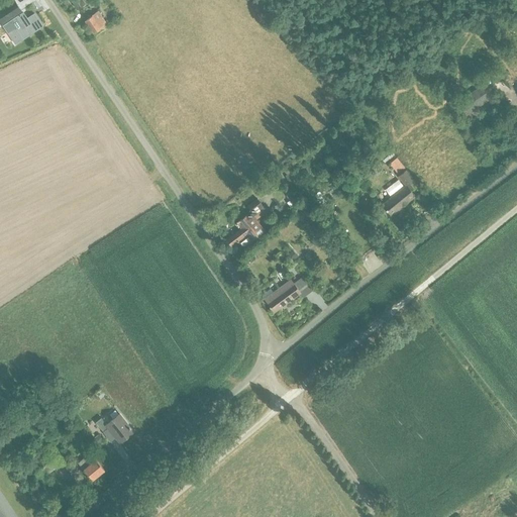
[(15,0),(0,10),(0,19),(3,23),(22,10),(15,0)]
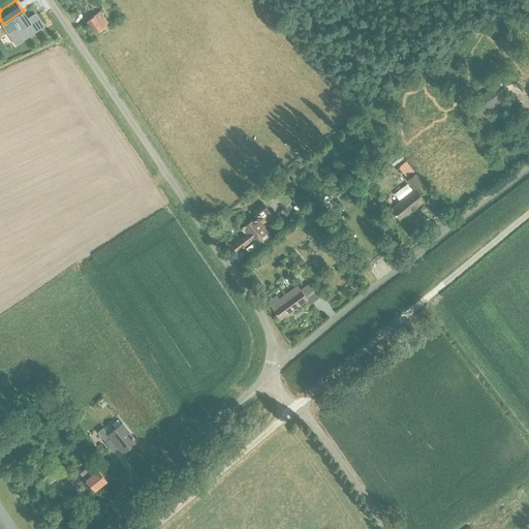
[(87,3),(84,0),(72,0),(79,8),(87,3)]
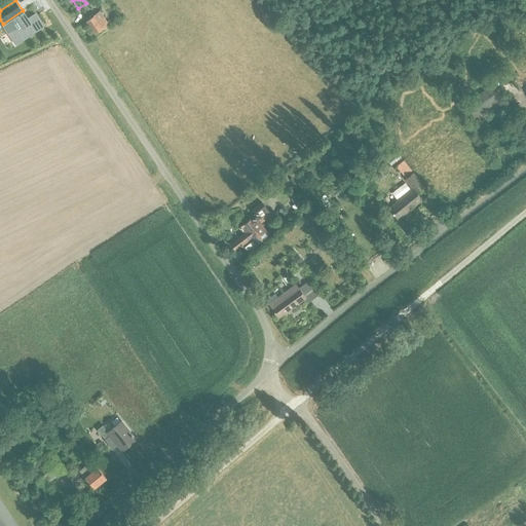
[(87,22),(96,33),(111,22),(109,20),(106,22),(99,10),(97,11),(98,13),(87,22)]
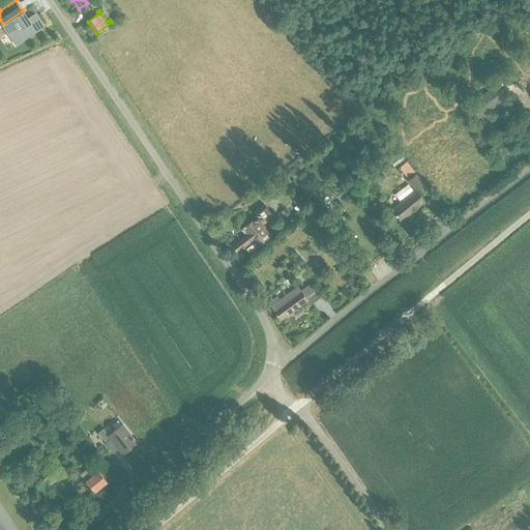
[(8,33),(16,45),(43,26),(35,13),(28,18),(25,12),(12,21),(17,28),(8,33)]
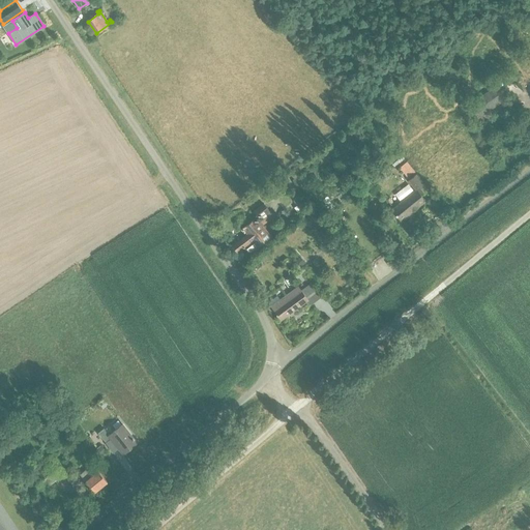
[(464,108),(474,122),(502,102),(492,89),(464,108)]
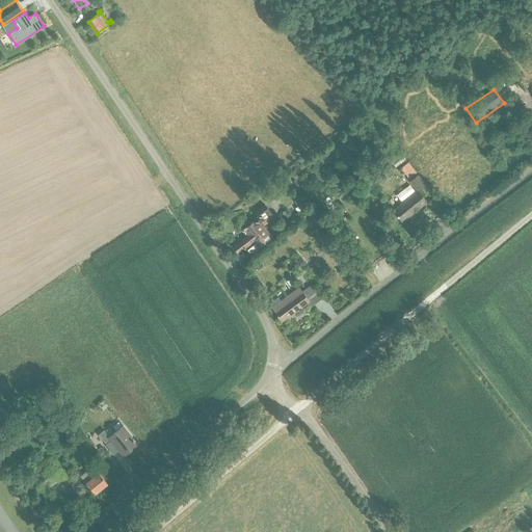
[(409,159),(401,166),(410,177),(419,170),(409,159)]
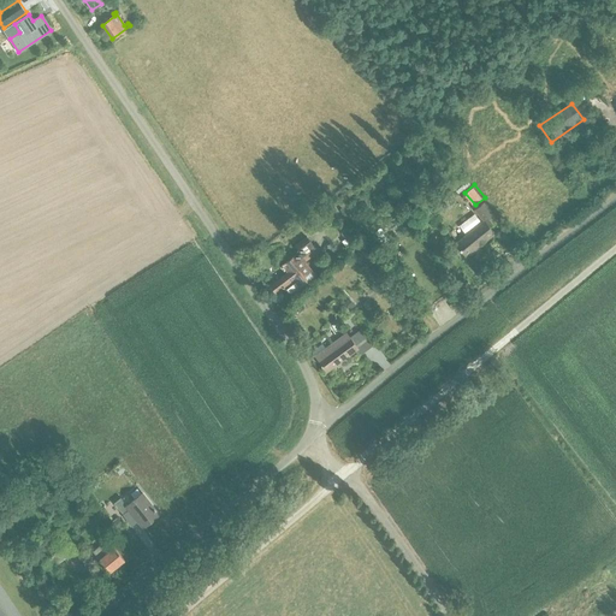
[(466,258),(495,234),(490,227),(498,221),(484,202),(475,209),(484,220),(455,244),(466,258)]
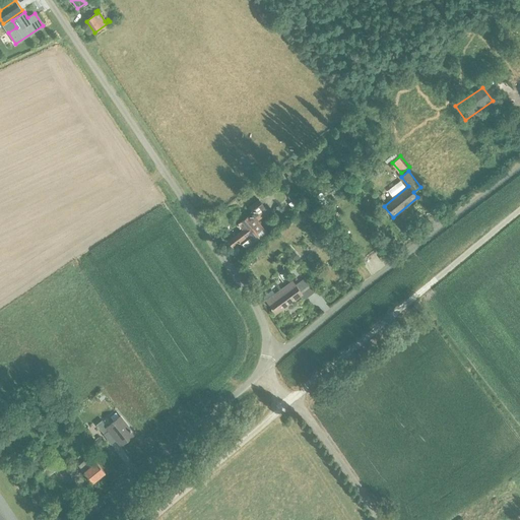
[(388,198),(401,188),(396,181),(383,191),(388,198)]
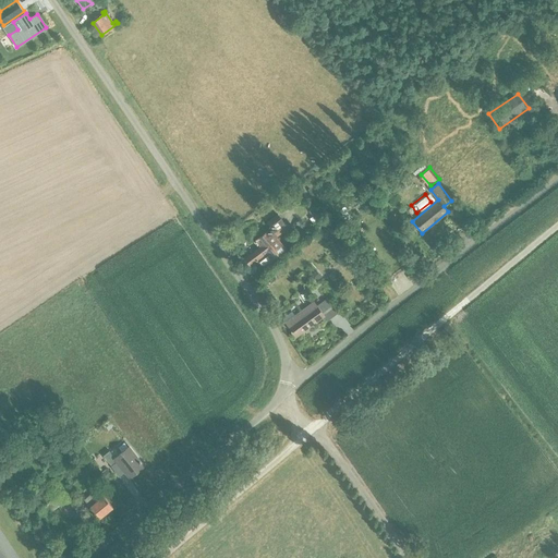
[(327,214),(320,206),(316,209),(323,218),(327,214)]
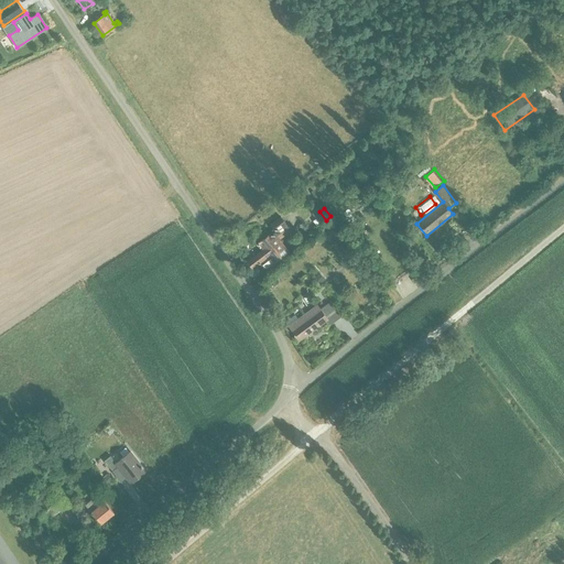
[(317,209),(312,214),(321,224),(325,220),(317,209)]
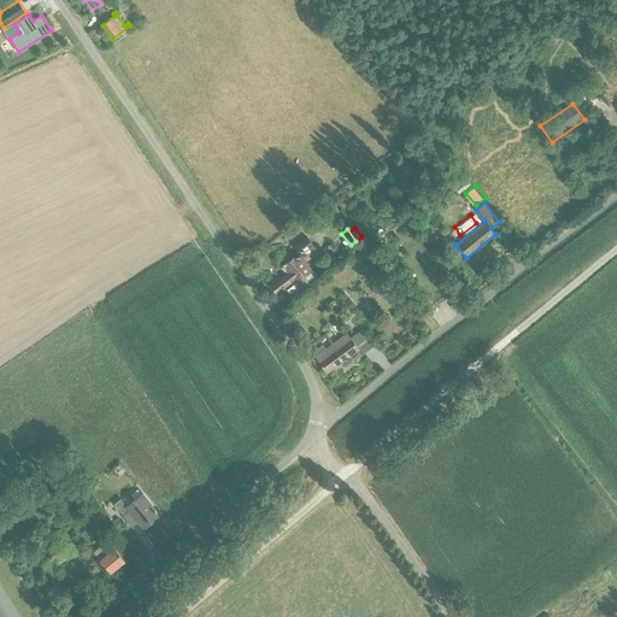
[(303,280),(312,272),(299,256),(283,268),(288,272),(271,287),(277,295),(300,277),(303,280)]
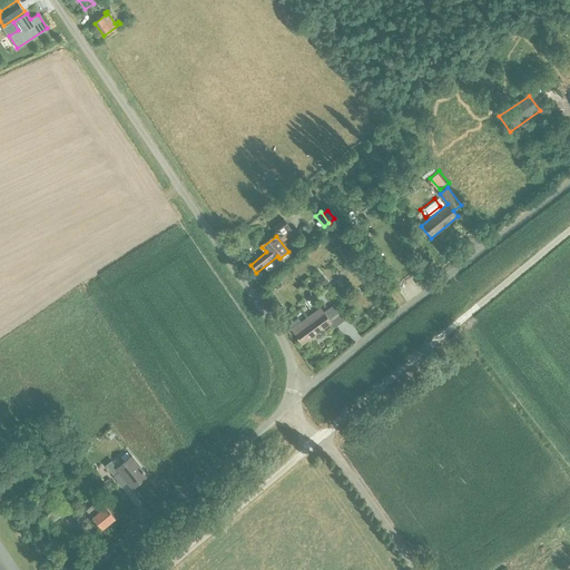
[(359,259),(350,247),(342,253),(351,265),(359,259)]
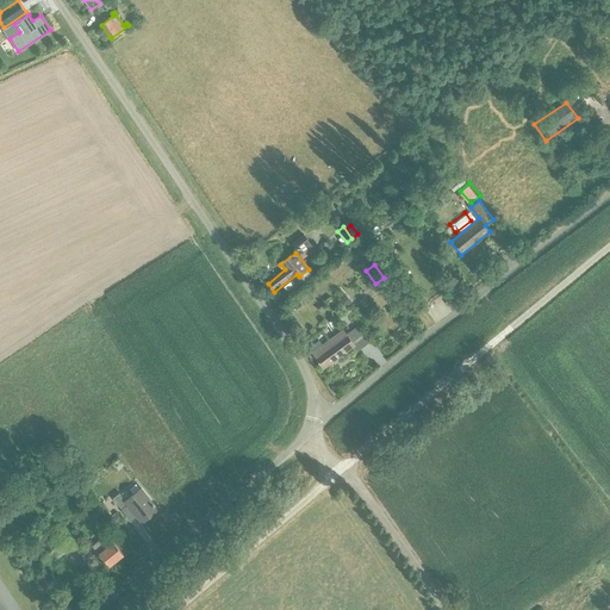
[(354,347),(349,340),(355,335),(353,331),(347,335),(343,331),(323,347),(319,341),(310,348),(313,353),(312,354),(323,368),(354,347)]
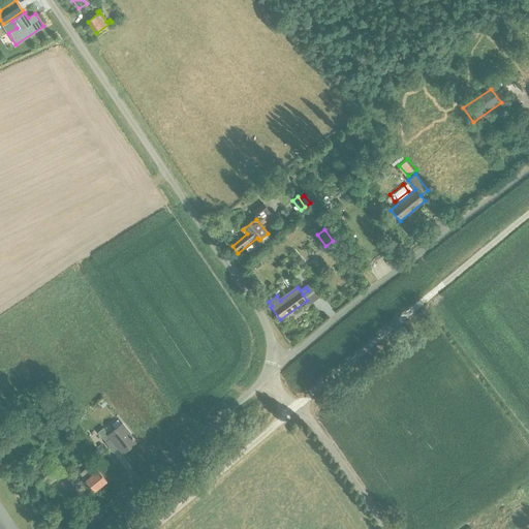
[(111,438),(123,453),(136,441),(121,424),(109,434),(104,429),(99,433),(107,441),(111,438)]
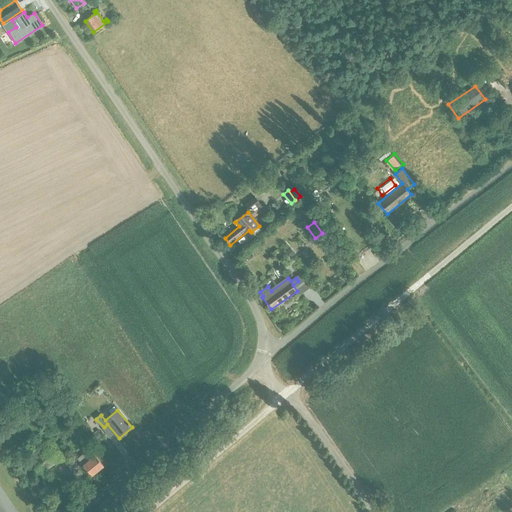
[(82,465),(91,475),(103,465),(94,454),(94,455),(89,449),(84,453),(89,459),(82,465)]
